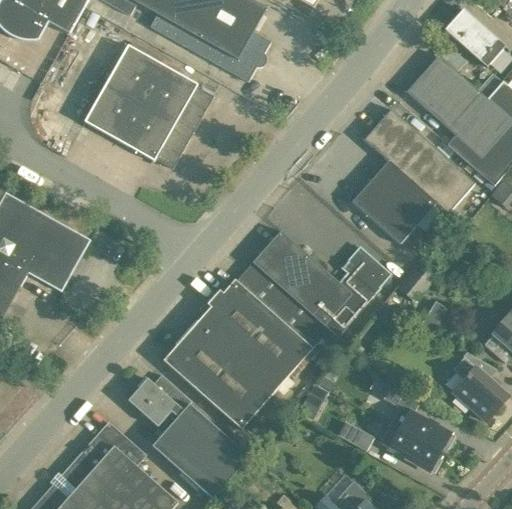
[(0,0),(0,18),(4,21),(0,28),(4,31),(8,34),(15,37),(21,39),(25,32),(37,39),(47,22),(68,33),(86,0),(0,0)]
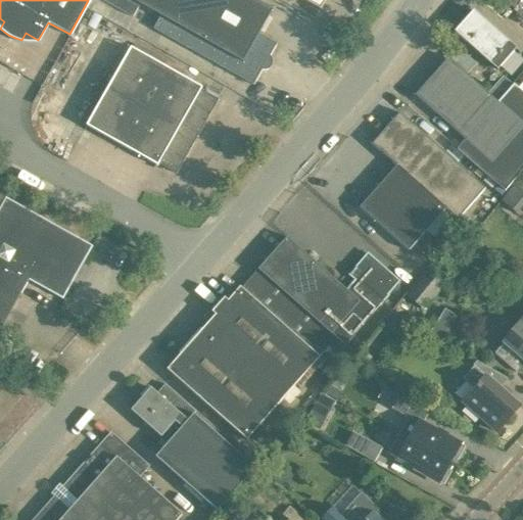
[(152,26),(252,83),(262,67),(263,67),(265,67),(266,67),(268,66),(269,65),(270,64),(271,63),(272,61),(272,60),(272,59),(272,57),(271,56),(271,55),(269,53),(276,41),(258,32),(272,7),(258,0),(106,0),(132,14),(139,2),(159,13),(152,26)]
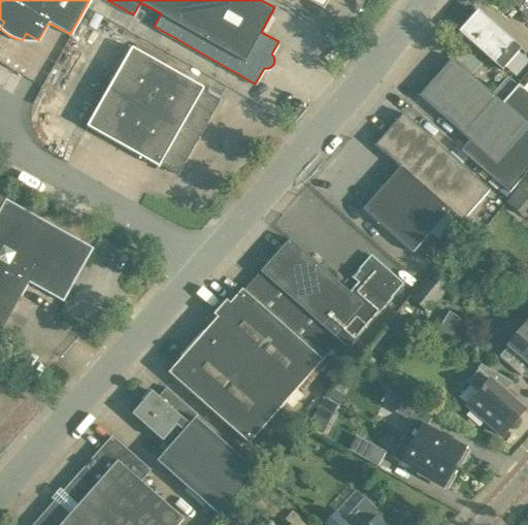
[(88,8),(75,30),(92,40),(104,19),(88,8)]
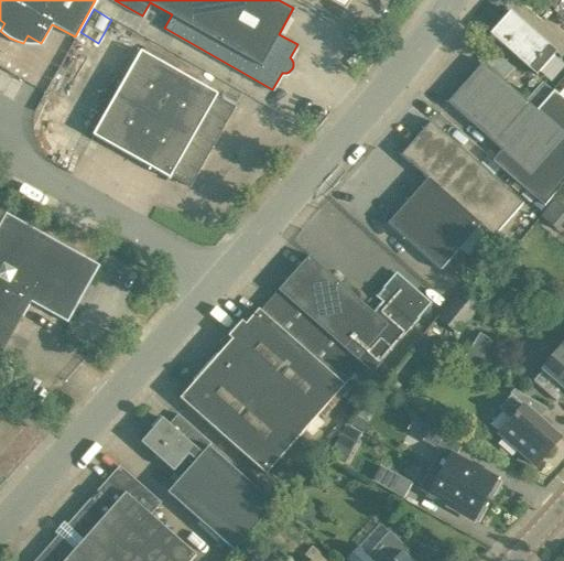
[(489,32),(535,73),(556,50),(510,9),(499,21),(498,19),(496,20),(490,27),(490,28),(491,29),(489,32)]
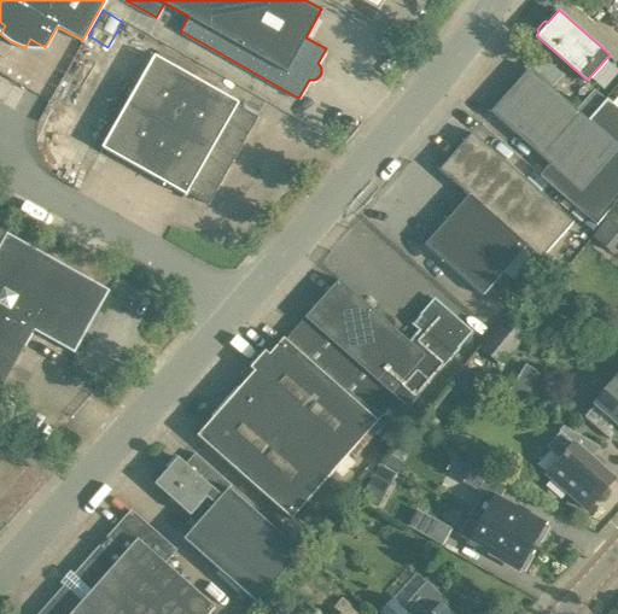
[(100,146),(185,193),(186,191),(208,203),(257,115),(235,103),(238,100),(153,53),(100,146)]
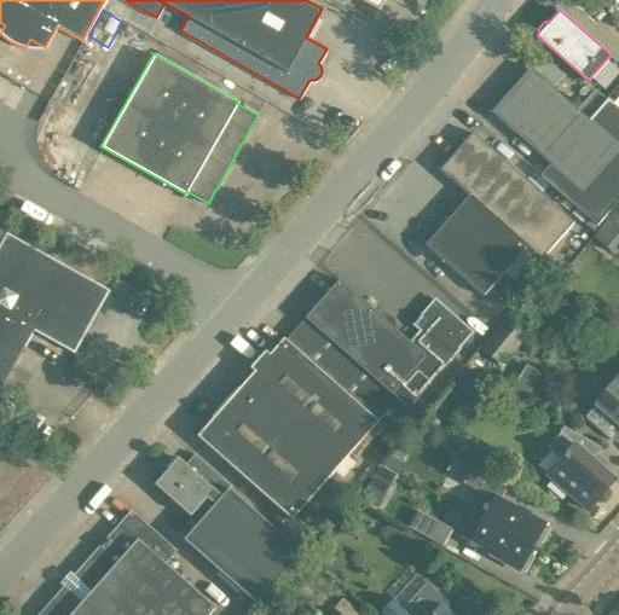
[(550,162),(541,173),(597,224),(618,197),(618,108),(607,97),(589,119),(530,65),(491,109),(550,162)]
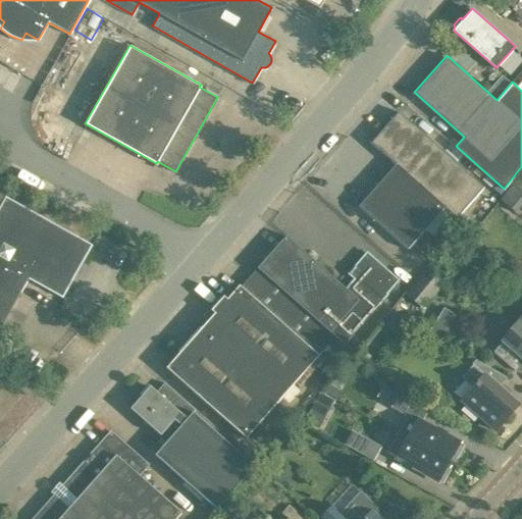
[(368,139),(396,163),(358,205),(407,248),(445,206),(457,217),(484,187),(398,110),(385,124),(382,122),(368,139)]
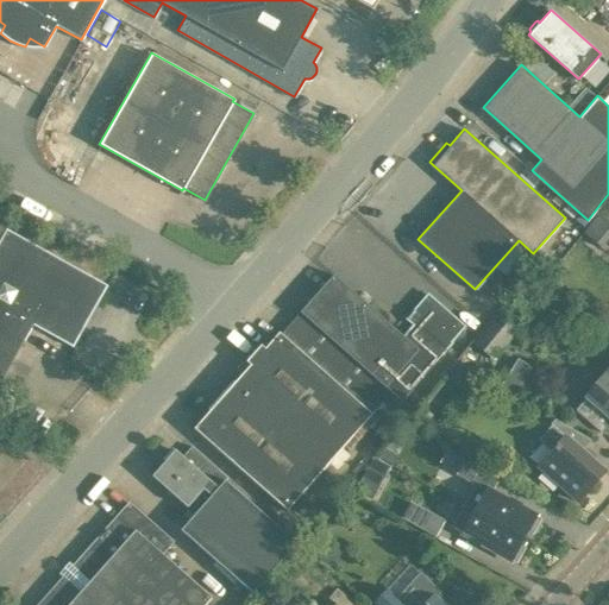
[(601,246),(608,235),(608,220),(598,212),(583,231),(601,246)]
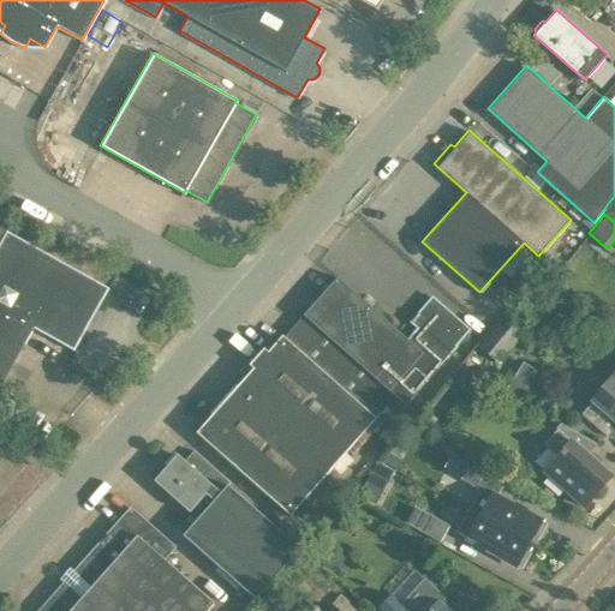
[(107,287),(5,229),(0,226),(0,384),(33,327),(72,348),(107,287)]
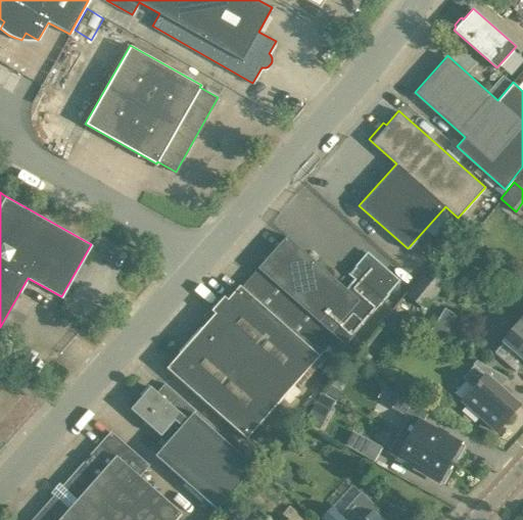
[(286,234),(249,276),(328,344),(335,351),(397,279),(367,251),(348,272),(354,278),(345,287),(286,234)]
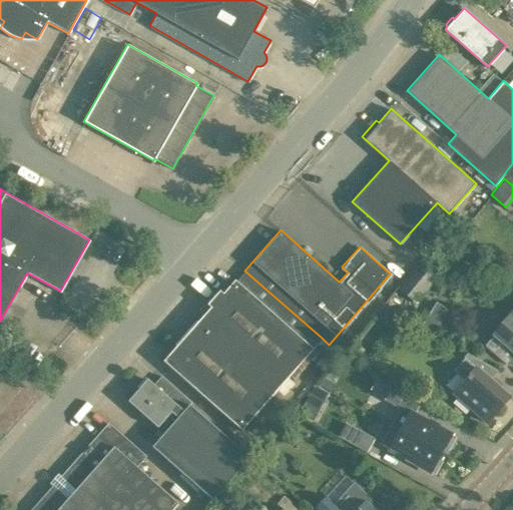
[(471,245),(462,256),(474,266),(483,256),(471,245)]
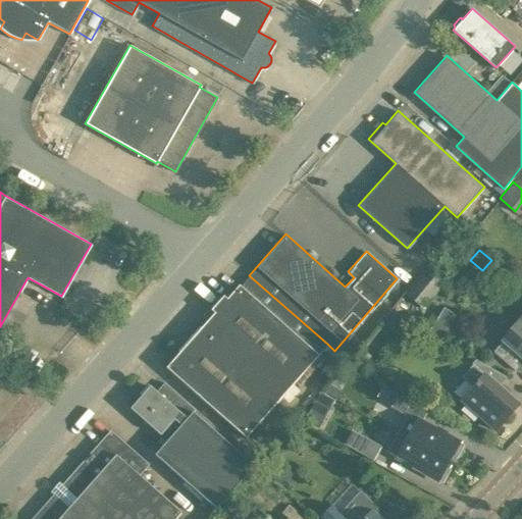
[(422,306),(439,287),(422,271),(405,291),(422,306)]
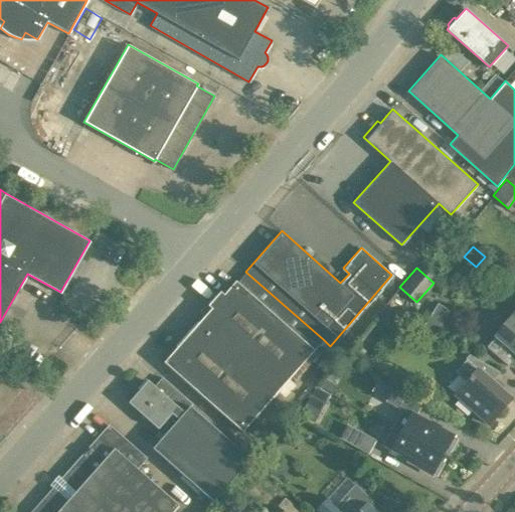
[(323,339),(245,272),(236,282),(235,280),(163,361),(241,431),(323,339)]
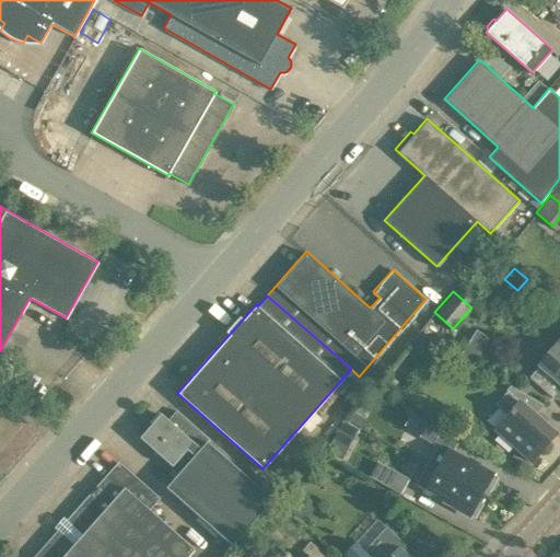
[(447,350),(416,332),(408,341),(435,364),(447,350)]
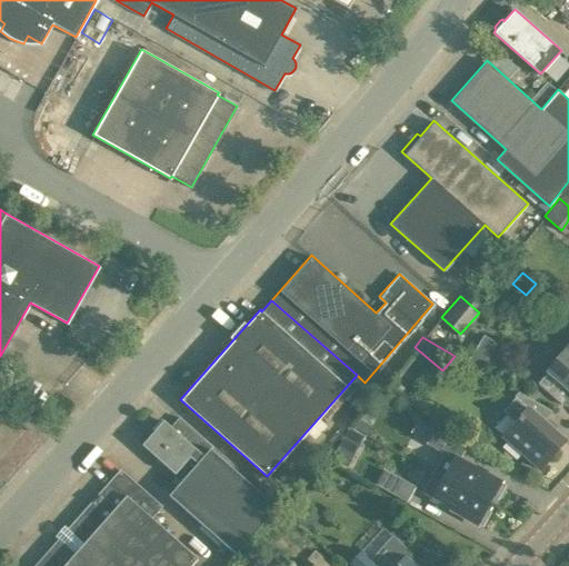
[(568,350),(566,348),(538,383),(561,403),(568,393),(568,350)]
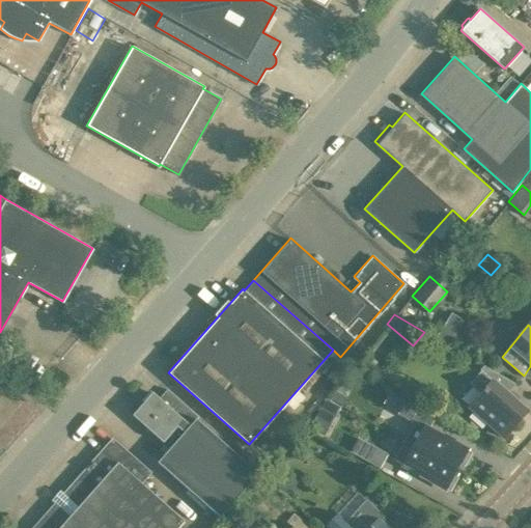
[(481,393),(470,406),(504,436),(527,410),(506,392),(514,383),(483,365),(479,369),(480,369),(469,383),(481,393)]
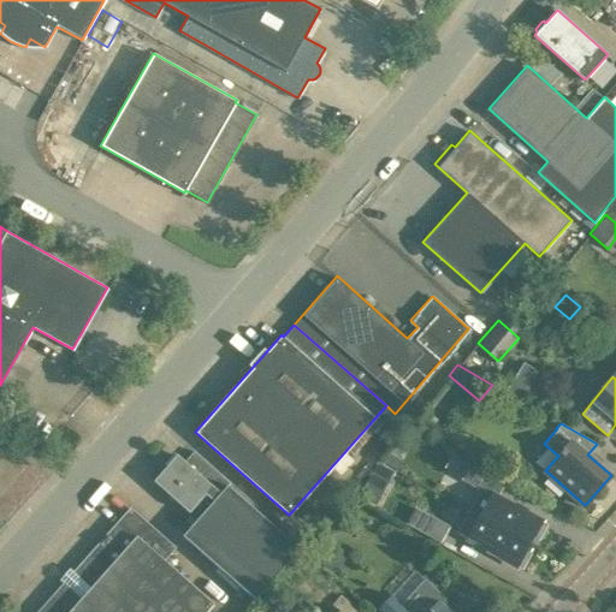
[(226,485),(230,482),(193,450),(183,461),(177,453),(153,480),(189,512),(201,498),(209,504),(182,535),(255,598),(300,547),(226,485)]
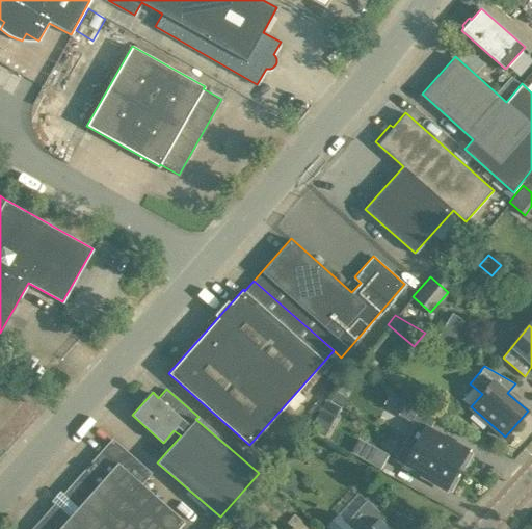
[(410,419),(428,429),(418,448),(462,473),(468,465),(471,467),(477,456),(439,435),(447,421),(418,405),(410,419)]
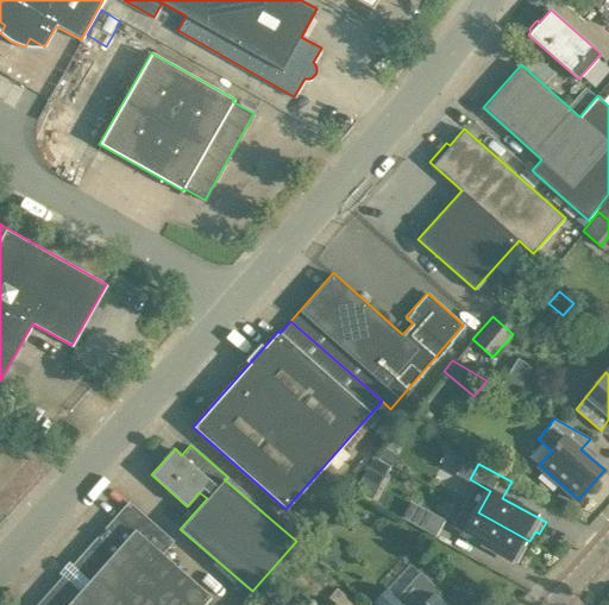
[(371,496),(378,484),(360,474),(353,487),(371,496)]
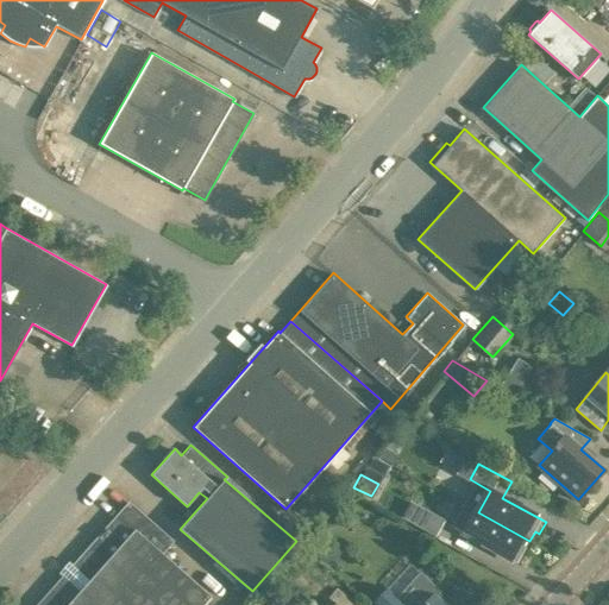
[(63,574),(35,604),(202,604),(212,596),(161,553),(173,540),(129,500),(73,565),(68,561),(60,572),(63,574)]
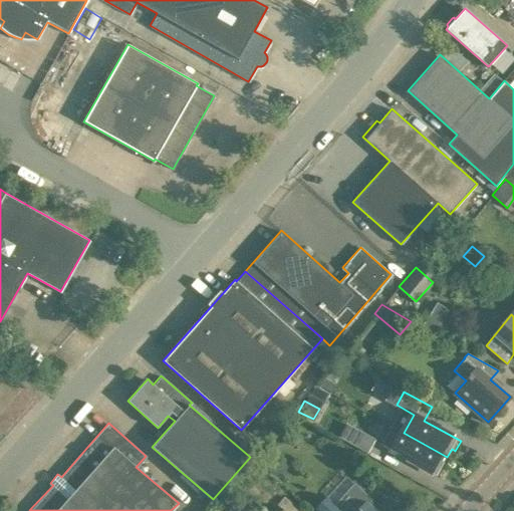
[(354,446),(382,462),(390,449),(361,433),(354,446)]
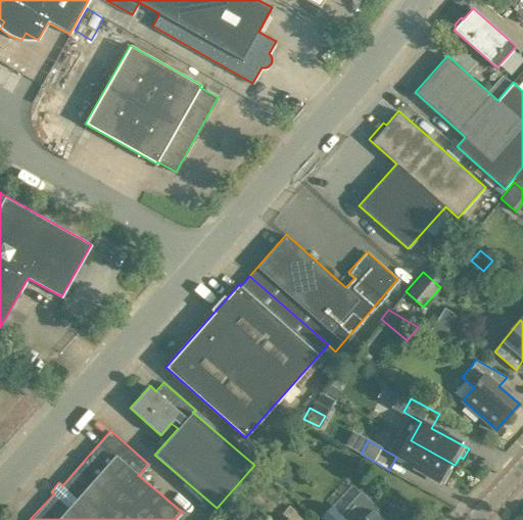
[(450,473),(455,465),(411,440),(400,459),(447,485),(454,475),(450,473)]
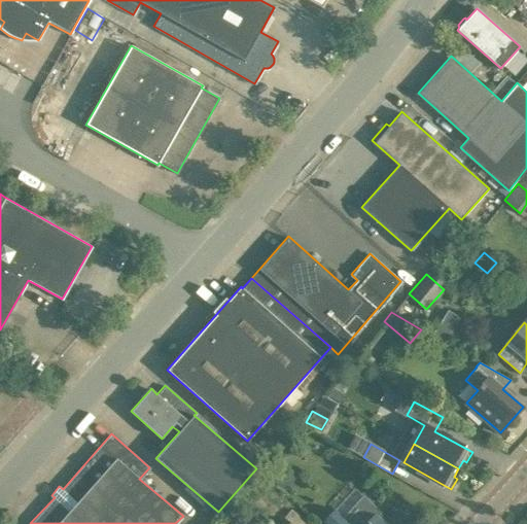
[(288,488),(295,476),(279,466),(272,479),(288,488)]
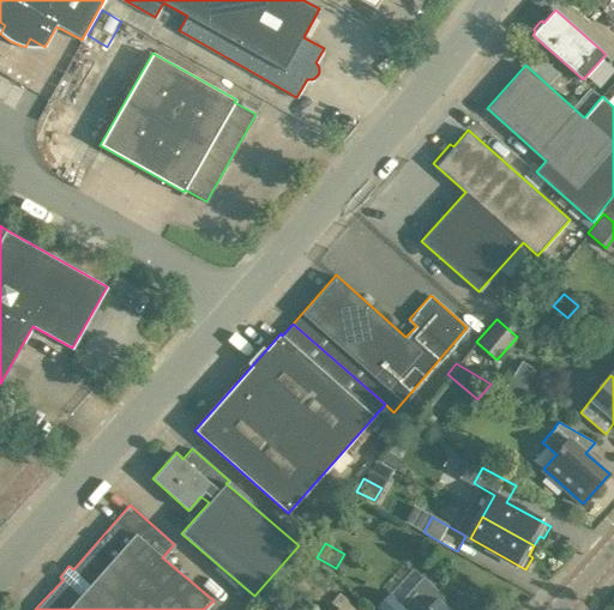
[(450,609),(438,598),(441,593),(422,577),(408,593),(399,603),(390,592),(375,608),(377,609),(450,609)]
